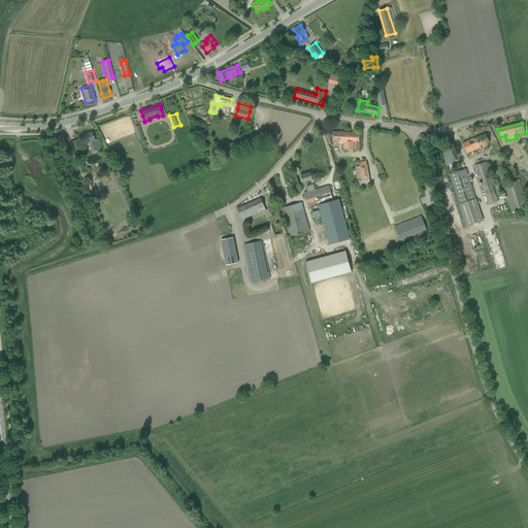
[(83,135),(86,143),(89,142),(93,152),(94,152),(101,149),(97,139),(95,140),(92,132),(83,135)]
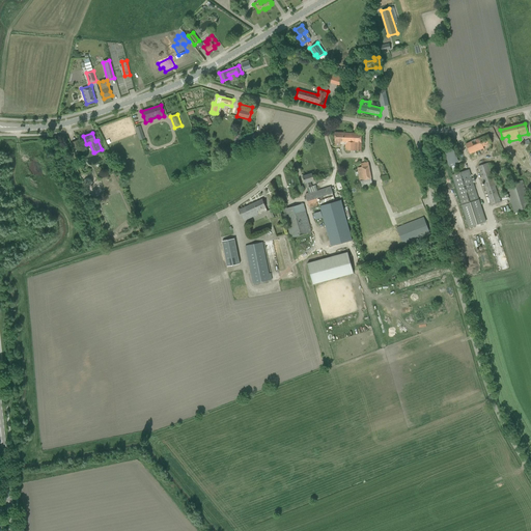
[(343,141),(343,144),(345,144),(345,150),(361,151),(362,134),(335,133),(334,146),(340,146),(340,141),(343,141)]
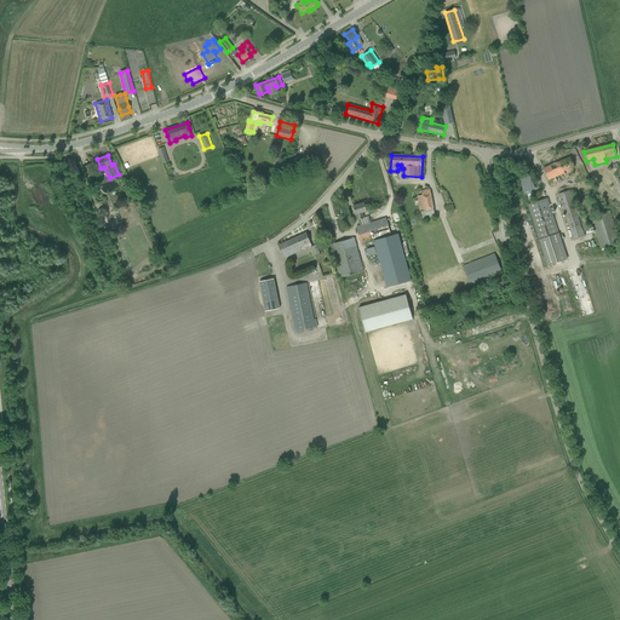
[(574,167),(572,164),(570,158),(563,160),(544,168),(550,184),(551,184),(556,182),(557,182),(556,177),(563,174),(564,176),(574,172),(572,168),(574,167)]
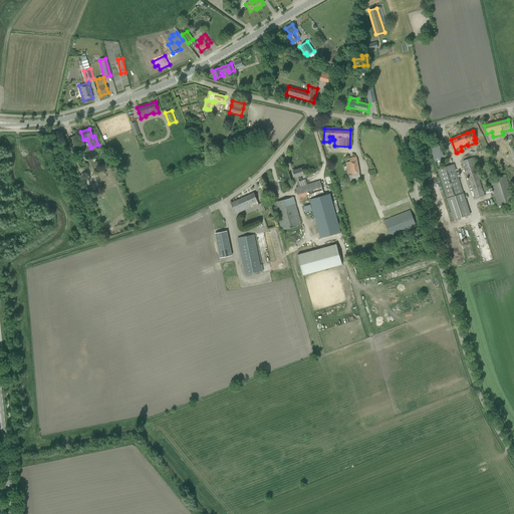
[(69,139),(71,145),(77,143),(74,136),(69,139)]
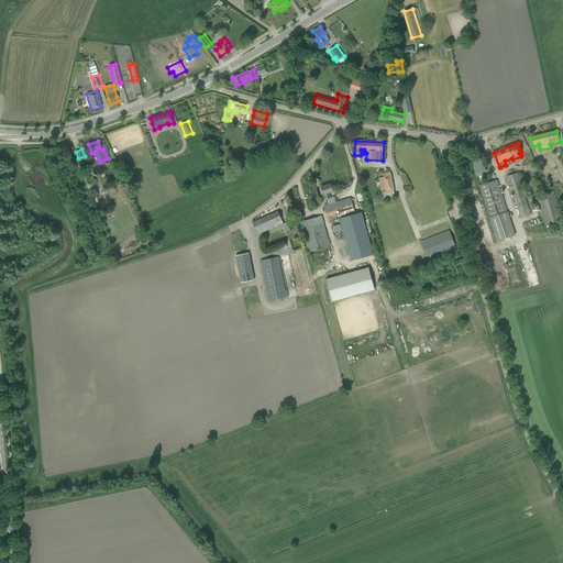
[(534,161),(523,166),(526,172),(537,166),(534,161)]
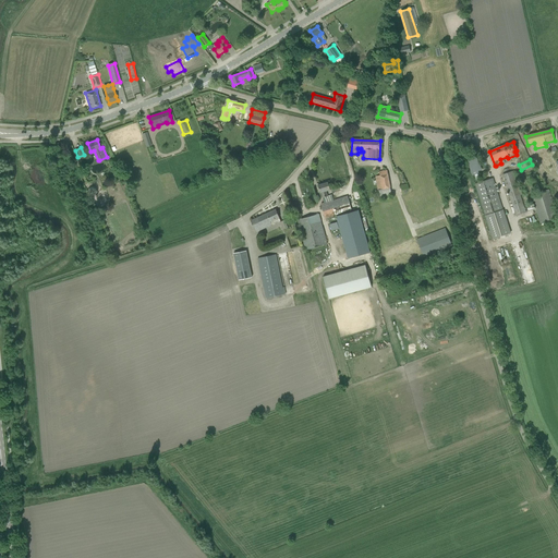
[(502,174),(516,215),(525,211),(514,171),(502,174)]
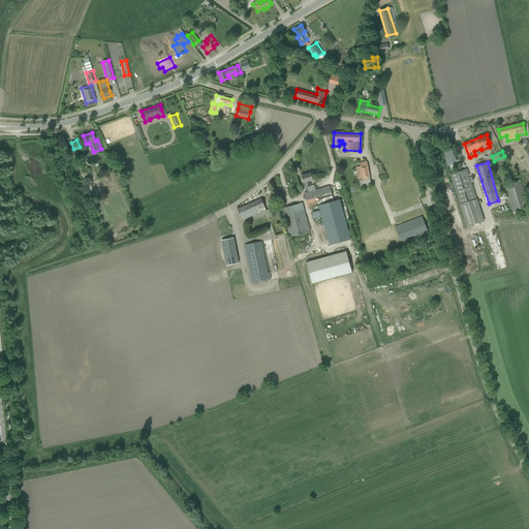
[(484,221),(476,198),(476,199),(467,169),(450,175),(460,205),(467,226),(484,221)]
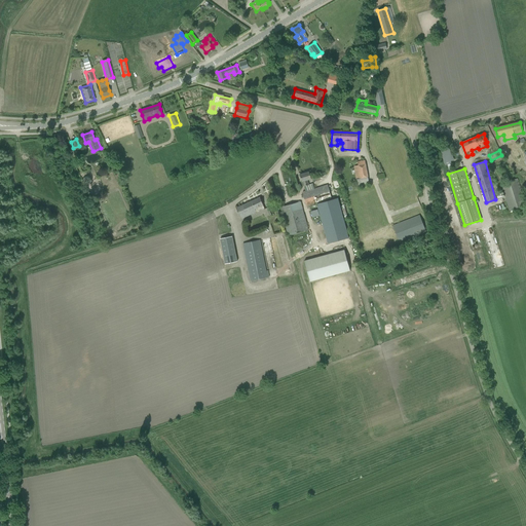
[(303,182),(306,191),(314,189),(312,184),(308,185),(307,180),(311,179),(309,172),(300,175),(302,182),(303,182)]
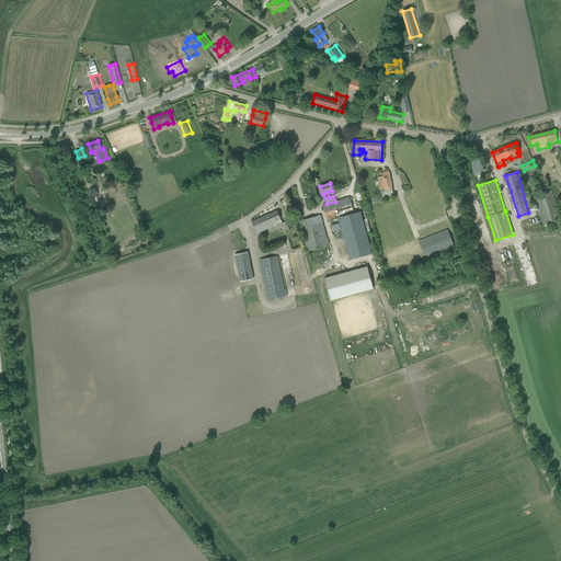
[(380,192),(381,198),(393,196),(392,186),(388,187),(388,190),(380,192)]
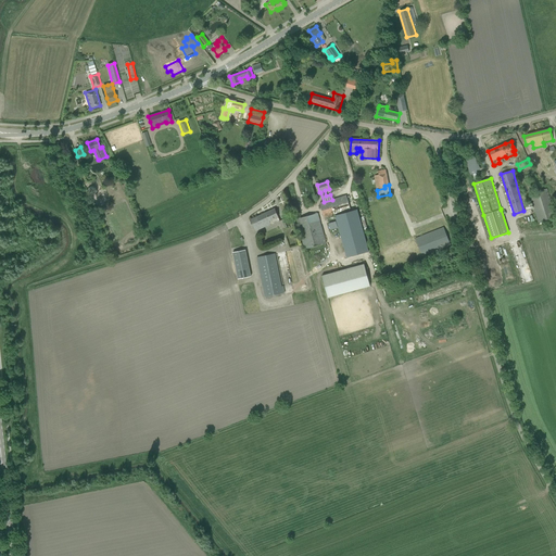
[(97,191),(95,186),(87,188),(90,194),(97,191)]
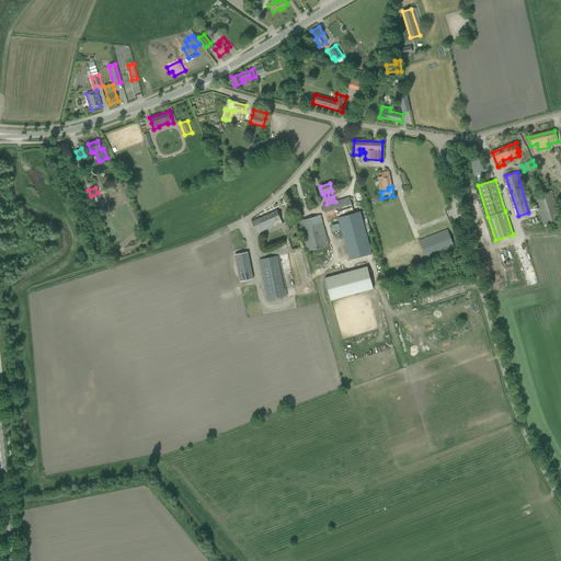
[(540,194),(539,191),(534,193),(542,224),(560,218),(552,191),(540,194)]
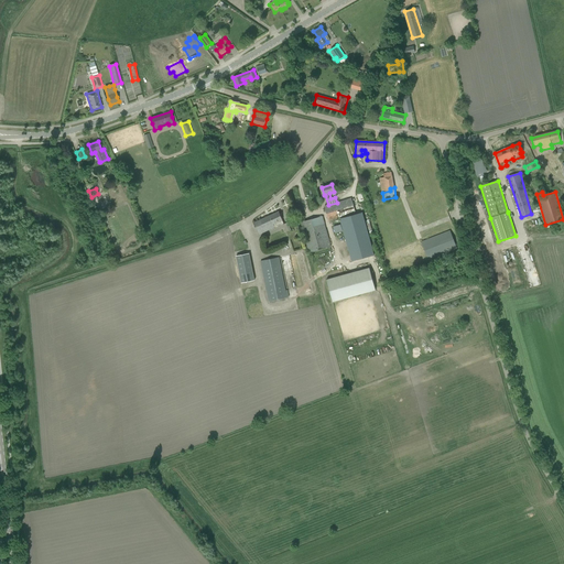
[(349,201),(351,208),(340,212),(353,253),(373,248),(361,206),(367,204),(365,196),(349,201)]
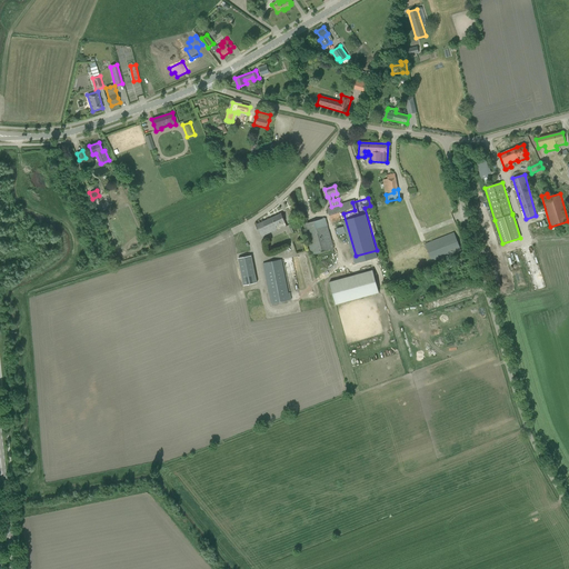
[(256,226),(261,237),(280,228),(281,229),(287,227),(281,213),(256,226)]
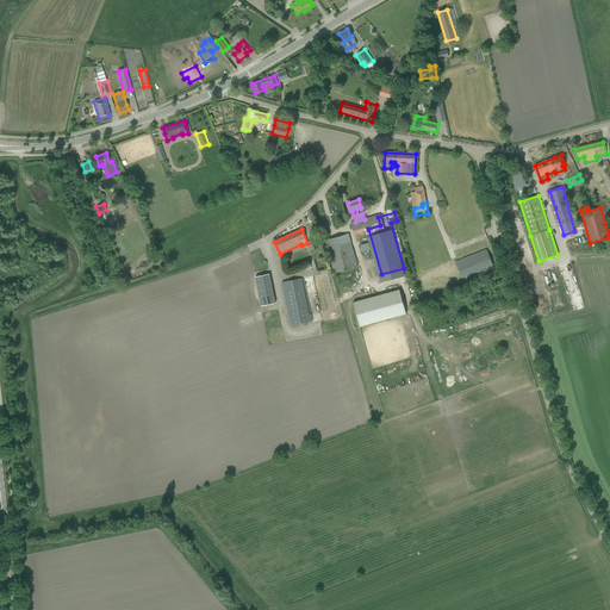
[(325,241),(335,273),(358,267),(353,248),(350,240),(349,234),(325,241)]
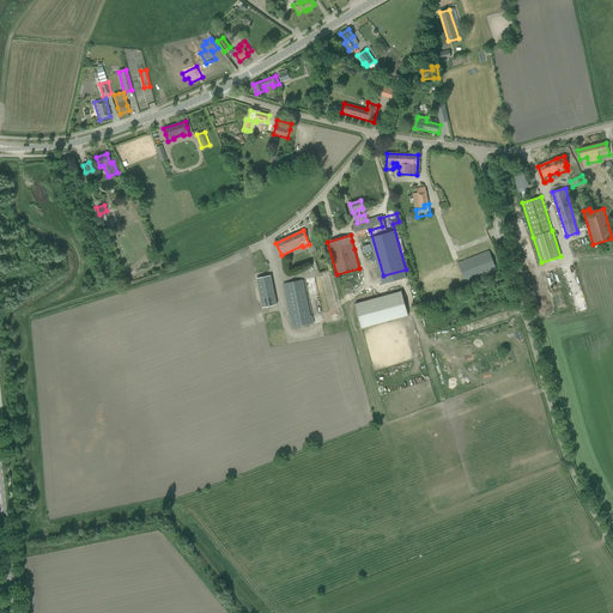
[(362,246),(364,253),(372,250),(370,243),(362,246)]
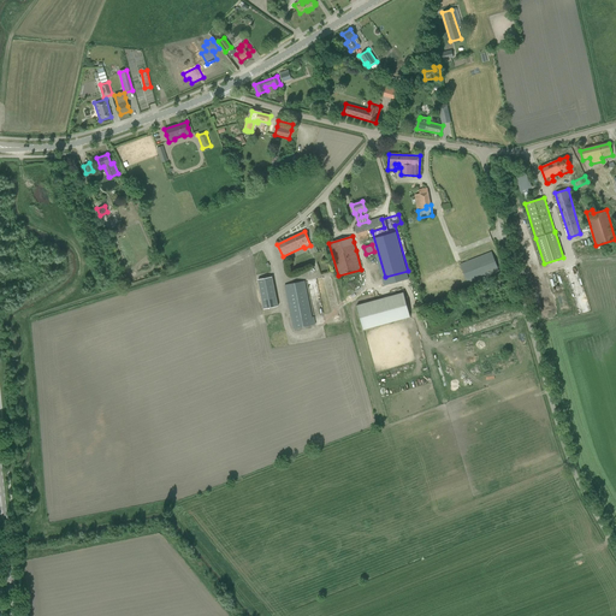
[(491,253),(460,265),(468,284),(493,273),(499,272),(491,253)]
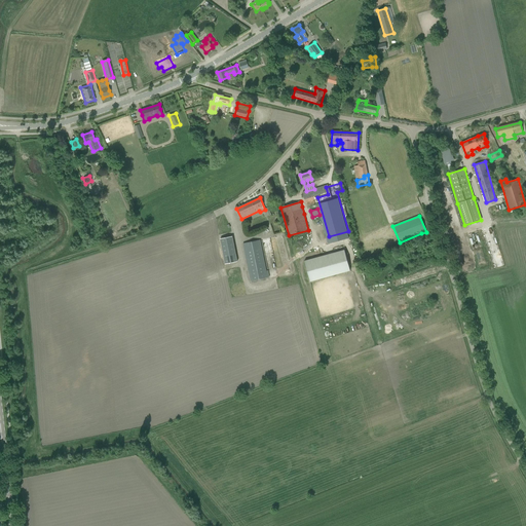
[(229,237),(218,240),(223,265),(234,263),(229,237)]
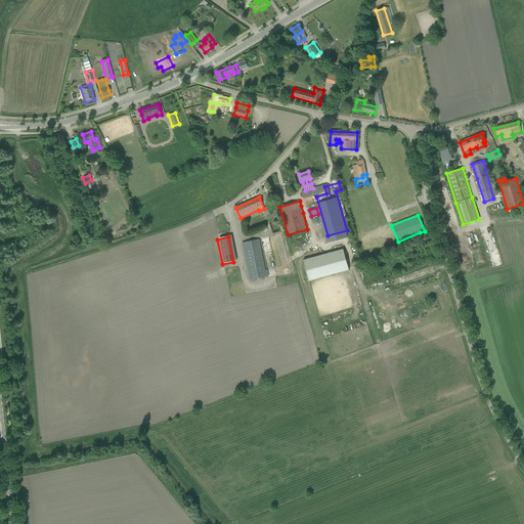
[(242,243),(250,279),(266,276),(259,239),(242,243)]
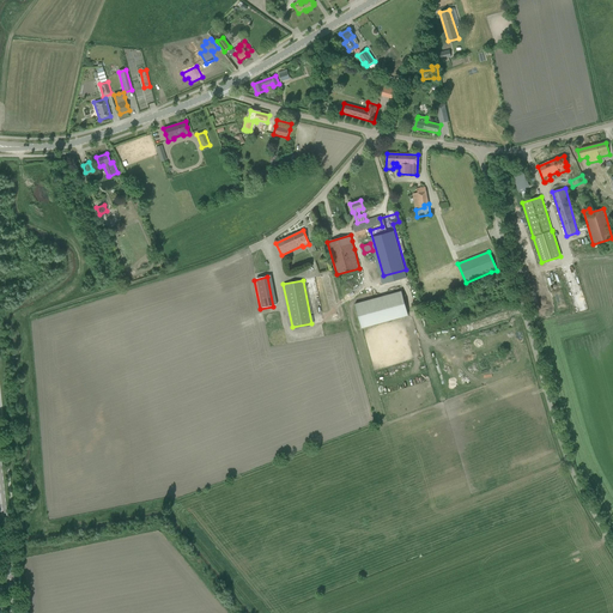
[(539,303),(548,303),(548,286),(539,287),(539,303)]
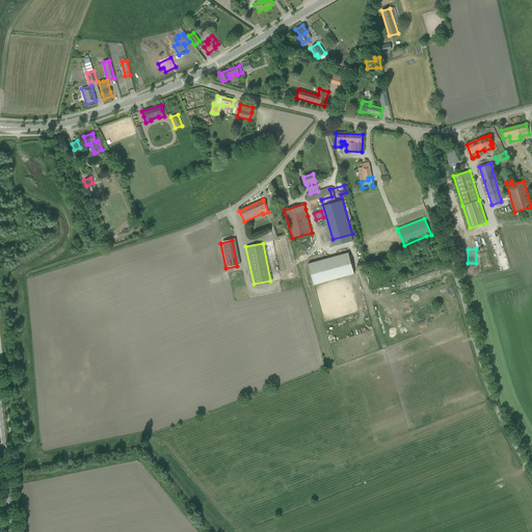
[(486,251),(480,254),(483,266),(490,264),(486,251)]
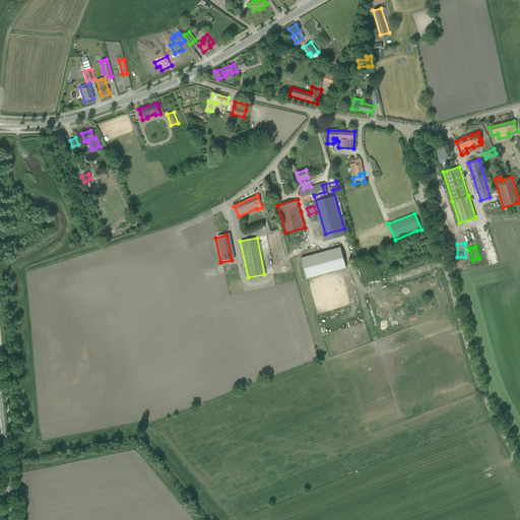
[(307,278),(341,269),(346,267),(340,247),(301,258),(307,278)]
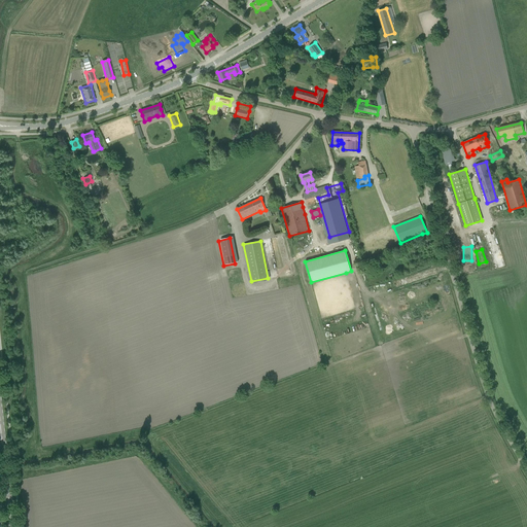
[(366,337),(359,340),(361,347),(369,344),(366,337)]
